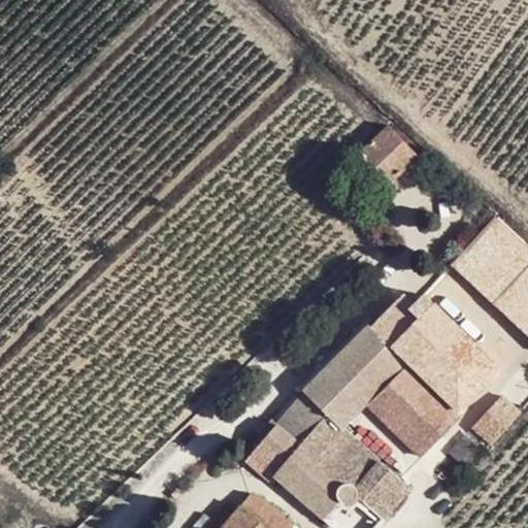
[(389,125),(360,154),(388,184),(418,156),(389,125)]
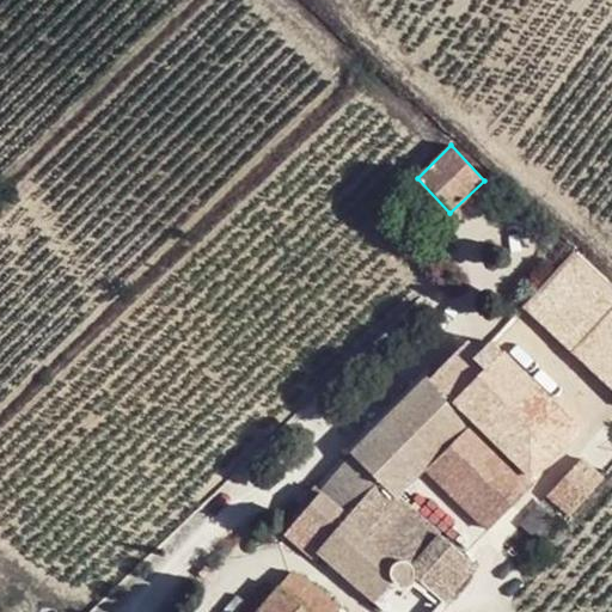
[(534,483),(471,418),(428,375),(350,451),(353,454),(392,496),(423,465),(487,530),(534,483)]
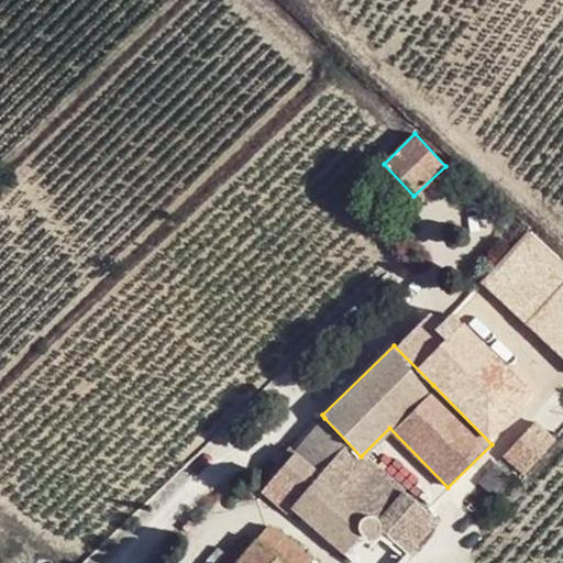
[(351,466),(361,456),(324,418),(295,453),(307,464),(319,476),(300,496),(293,506),(344,553),(364,533),(366,536),(370,536),(372,536),(375,536),(376,534),(377,533),(379,531),(381,528),(381,525),(381,522),(379,521),(377,519),(394,501),(351,466)]
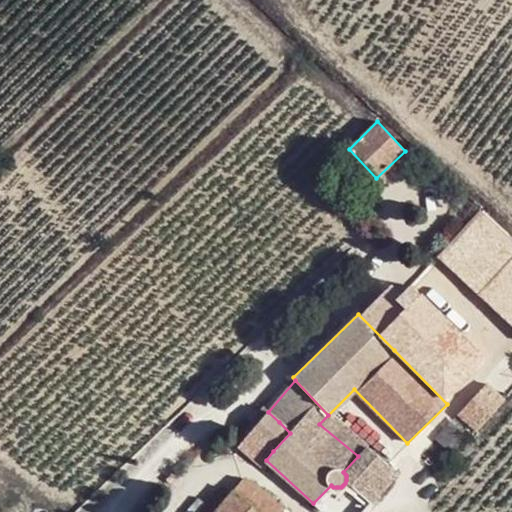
[(487,382),(457,414),(474,431),(504,399),(487,382)]
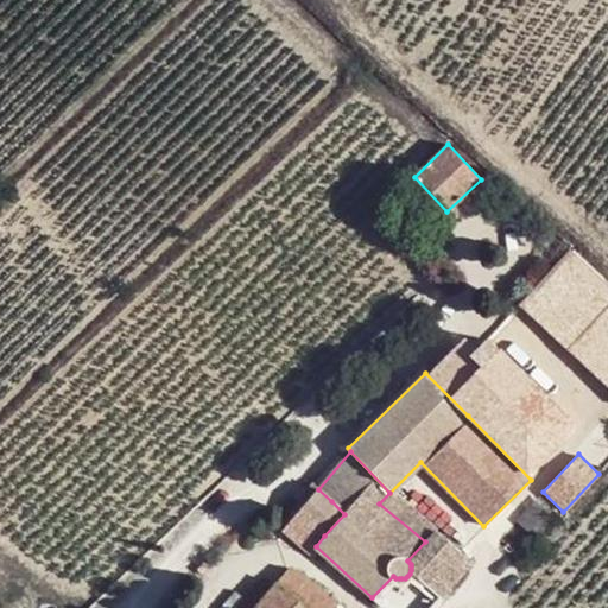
[(311,523),(324,536),(344,514),(331,501),(311,523)]
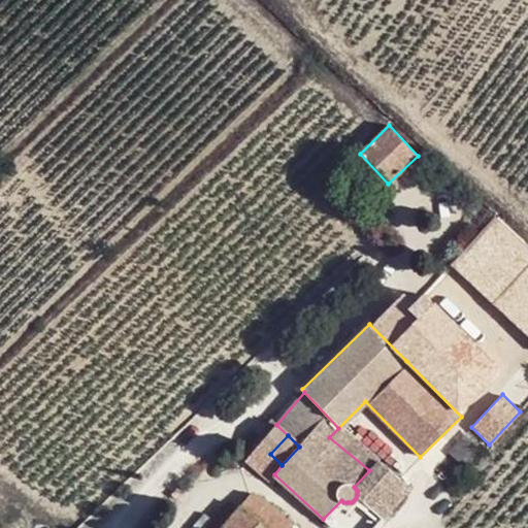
[(258,458),(274,474),(282,465),(270,454),(265,451),(258,458)]
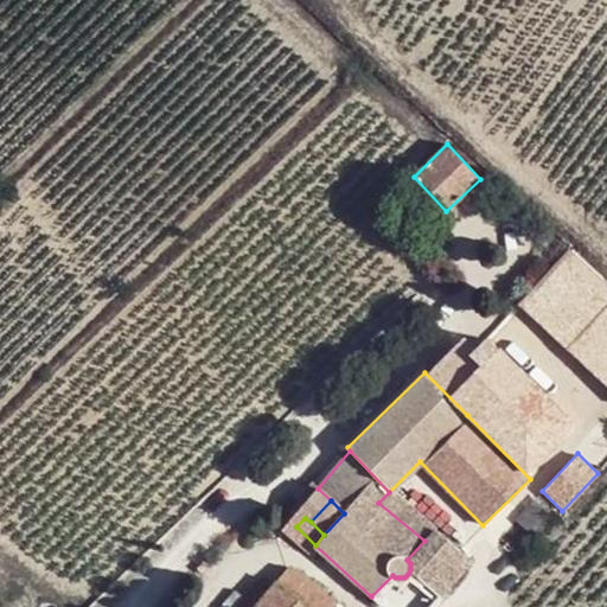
[(308,606),(332,606),(336,604),(301,573),(296,569),(294,569),(291,568),(288,569),(285,572),(279,580),(308,606)]
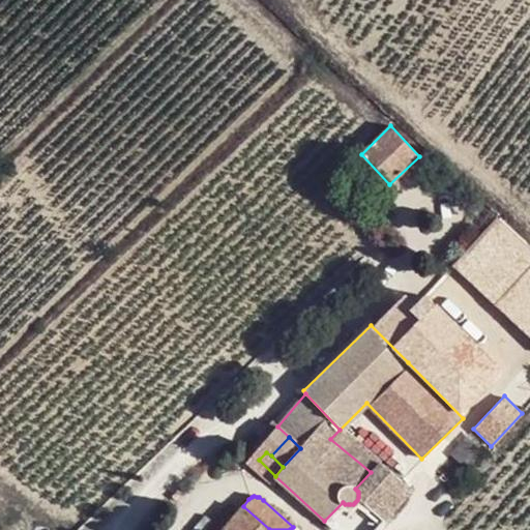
[(269,529),(243,506),(232,518),(221,529),(269,529)]
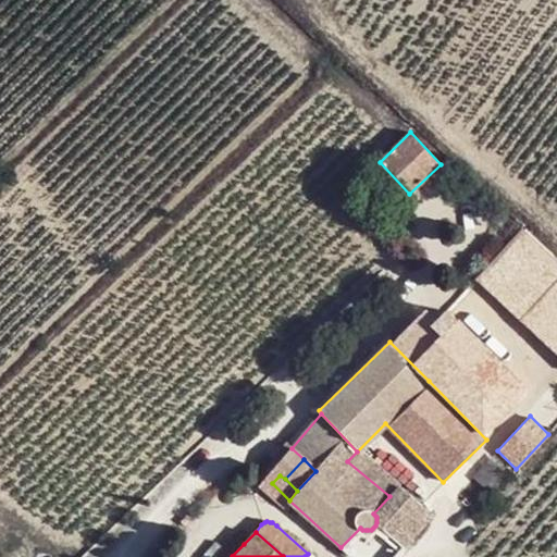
[(219,556),(232,556),(244,544),(235,537),(219,556)]
